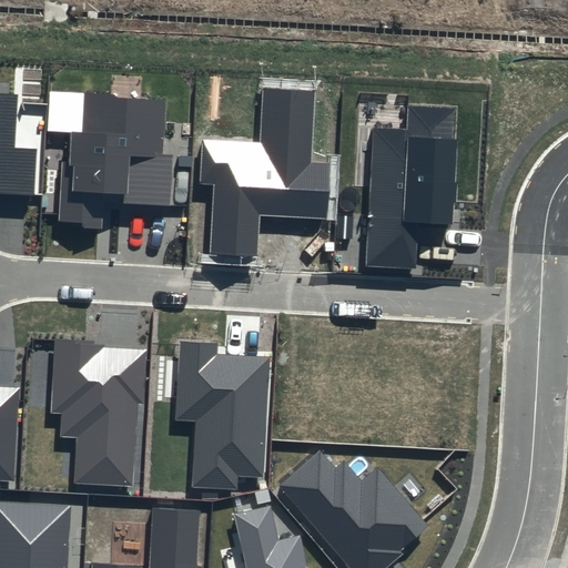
[(315,91),(264,89),(261,143),(202,140),(200,183),(214,184),(211,254),(257,257),(260,216),(327,220),(331,164),(312,163),(315,91)]
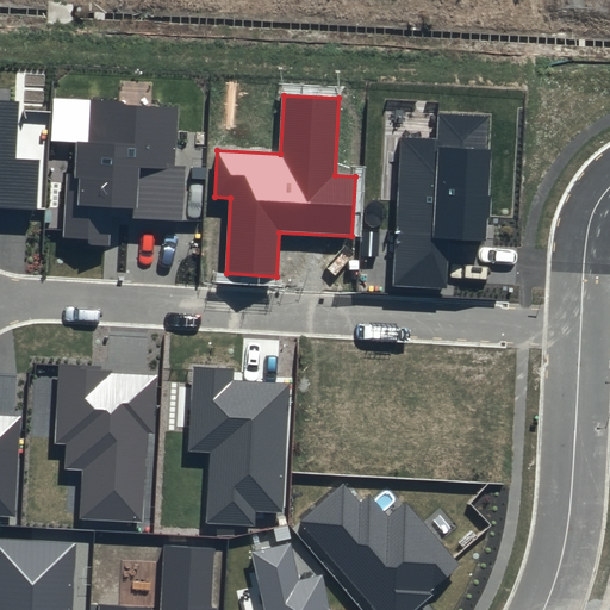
[(0,207),(37,211),(41,160),(17,159),(20,101),(0,100),(0,207)]
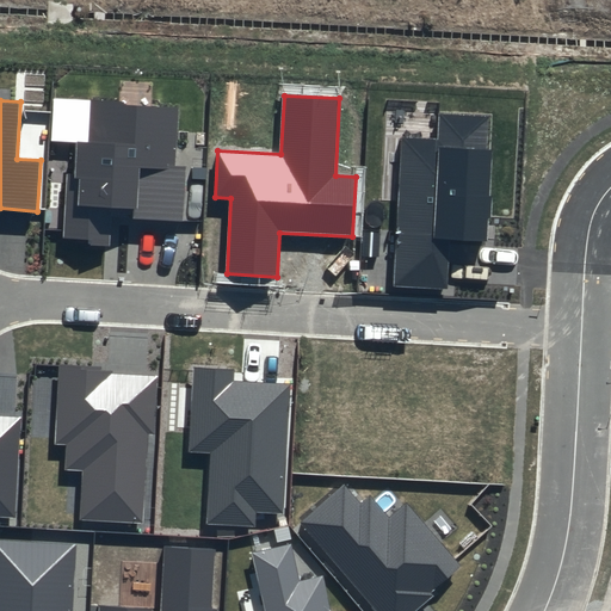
[(68,176),(65,244),(110,246),(112,209),(131,210),(131,221),(185,224),(189,166),(177,165),(179,106),(93,102),(91,144),(76,143),(75,176),(68,176)]
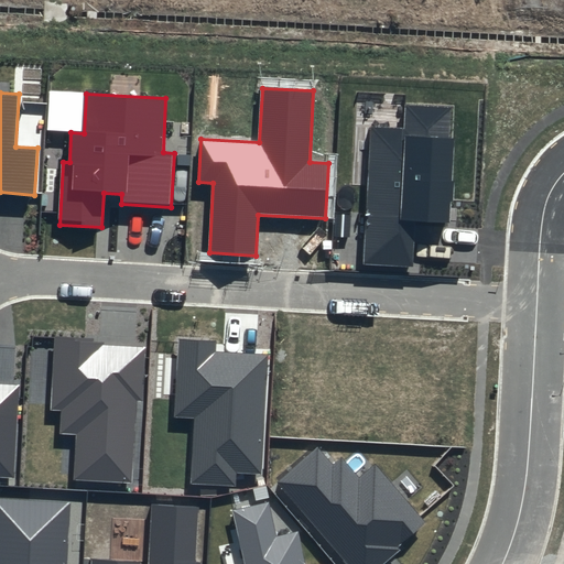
[(455,106),(404,104),(403,129),(370,128),(364,264),(414,267),(416,220),(448,223),(455,106)]
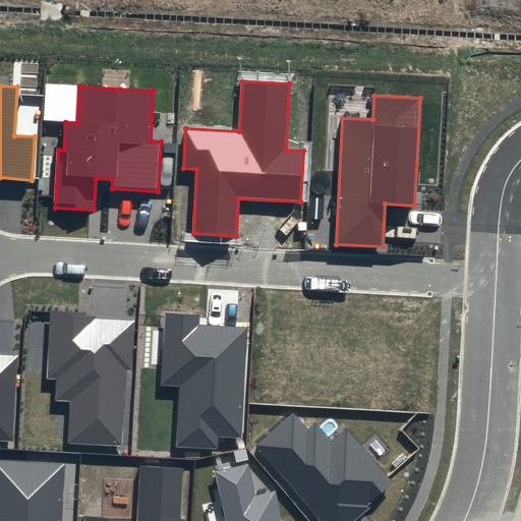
[(96,314),(50,311),(46,379),(57,379),(55,400),(71,401),(69,443),(122,446),(126,370),(132,370),(135,321),(96,319),(96,314)]
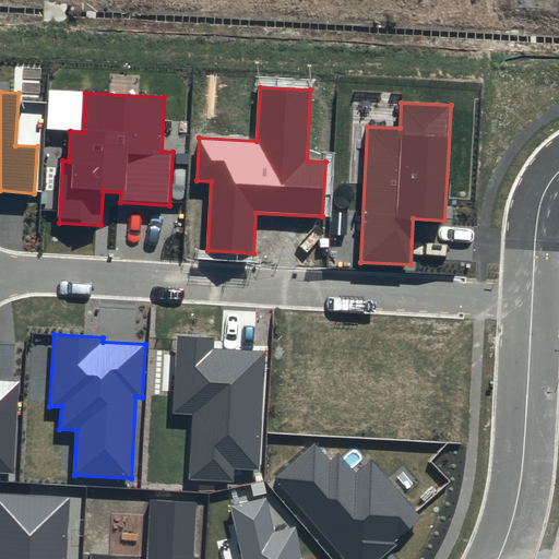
[(215,339),(177,336),(174,413),(193,414),(189,478),(234,480),(235,468),(259,470),(265,352),(215,348),(215,339)]
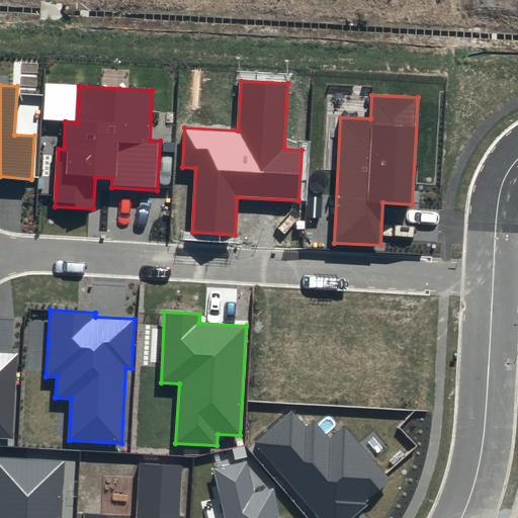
[(0,438),(14,439),(19,353),(0,352),(0,438)]
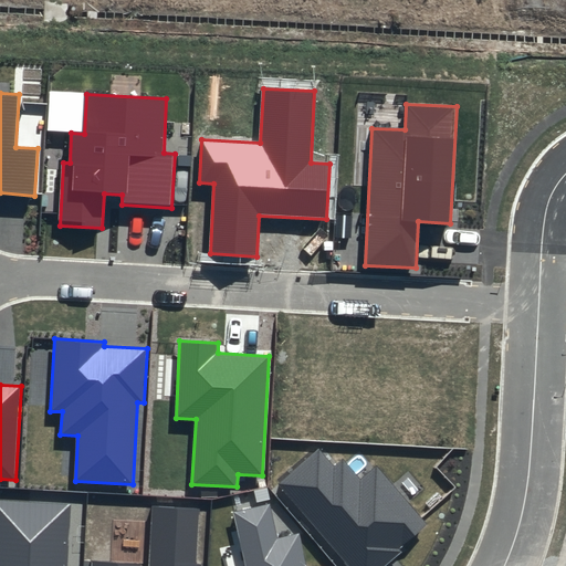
[(334,465),(318,448),(276,484),(348,565),(384,565),(400,553),(398,549),(429,523),(376,463),(360,478),(343,458),(334,465)]
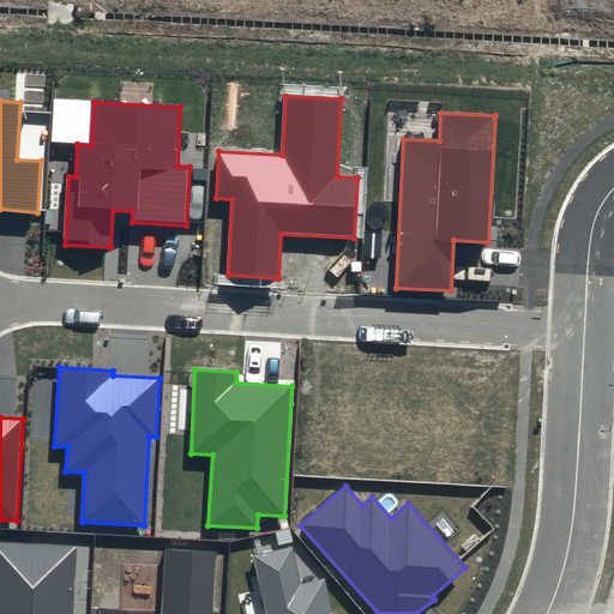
[(72,613),(77,547),(0,542),(0,613),(72,613)]
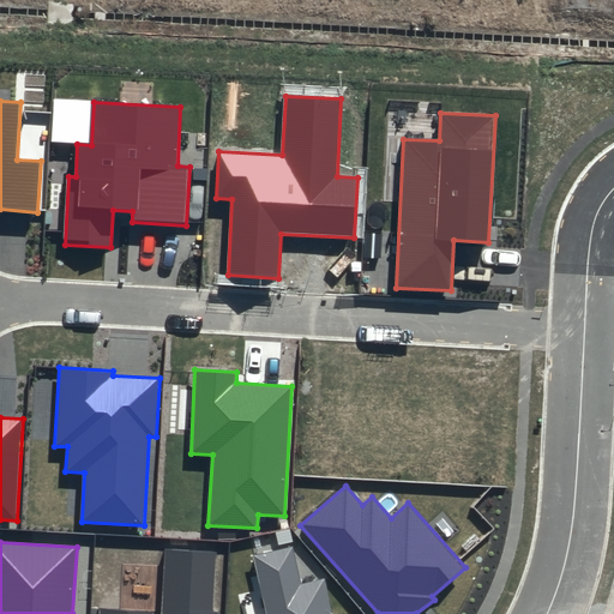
[(293,547),(253,555),(266,613),(331,613),(324,579),(301,584),(293,547)]
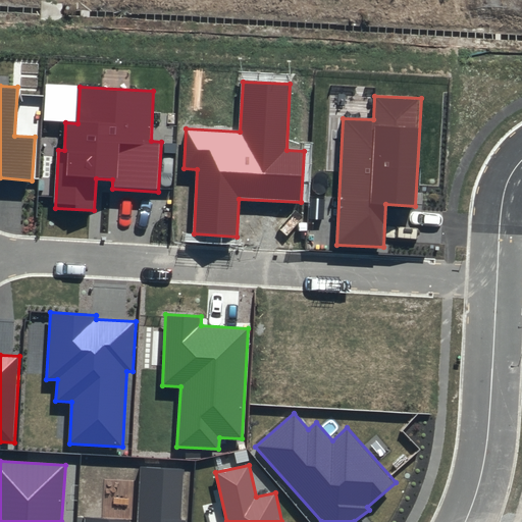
[(184,470),(141,467),(137,521),(129,521),(131,520),(86,518),(85,521),(186,521),(187,521),(180,520),(184,470)]
